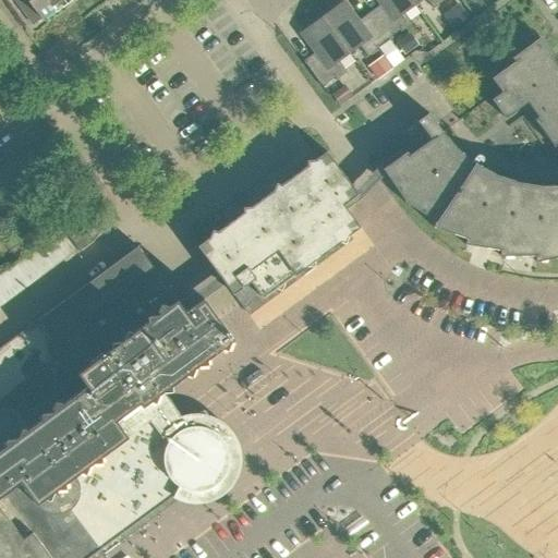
[(29,4),(26,0),(23,0),(17,4),(22,10),(29,4)]
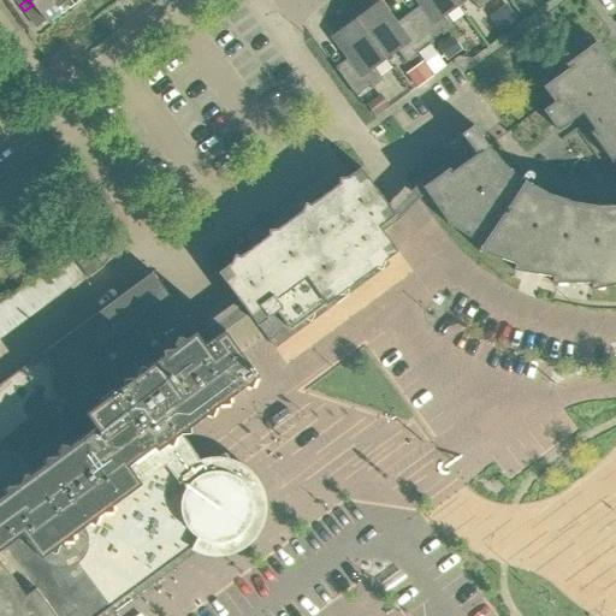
[(29,0),(33,5),(36,10),(41,16),(45,21),(72,0),(29,0)]
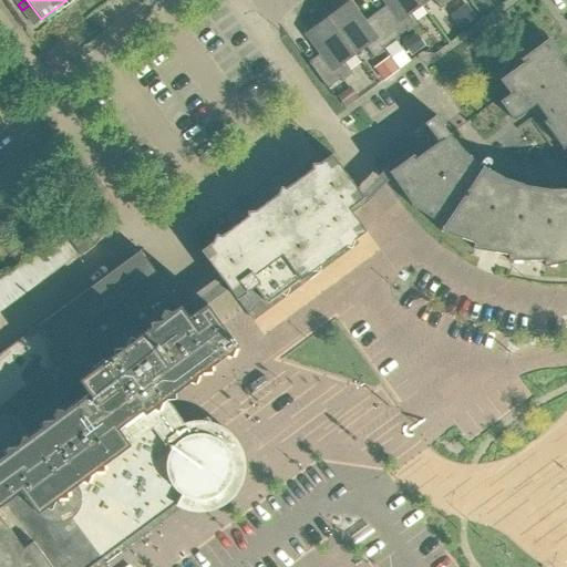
[(374,13),(394,40),(405,31),(406,33),(418,26),(410,13),(421,6),(416,0),(382,0),(385,4),(374,13)]
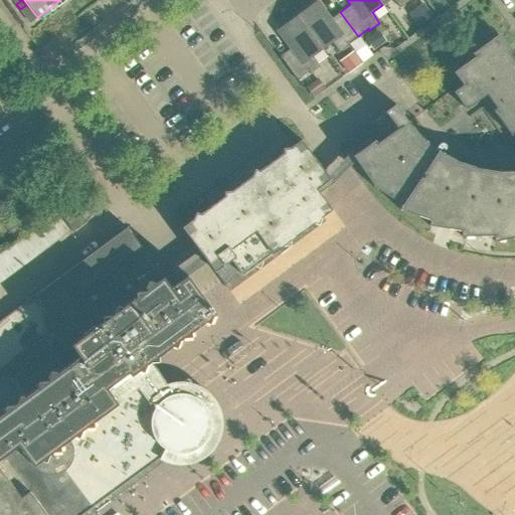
[(438,13),(448,6),(444,0),(436,0),(431,4),(438,13)]
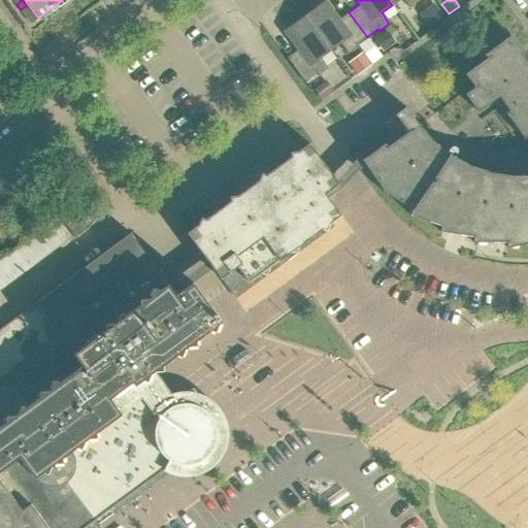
[(339,43),(348,55),(358,46),(357,44),(367,37),(349,12),(338,20),(325,2),(305,17),(329,51),(339,43)]
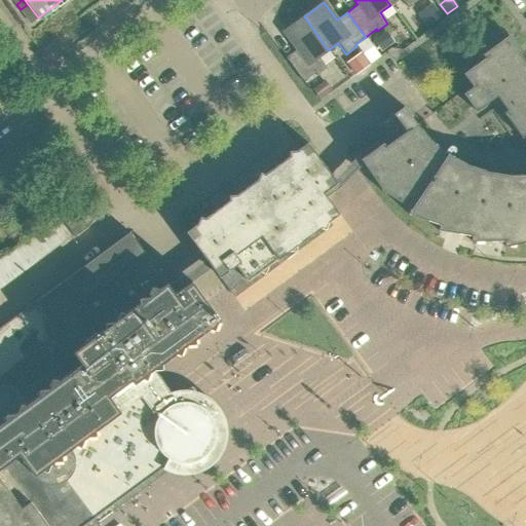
[(427,28),(442,17),(433,3),(417,14),(427,28)]
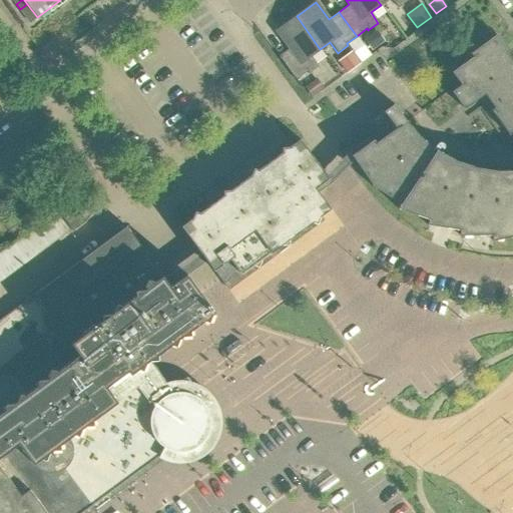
[(23,13),(30,8),(27,4),(20,9),(23,13)]
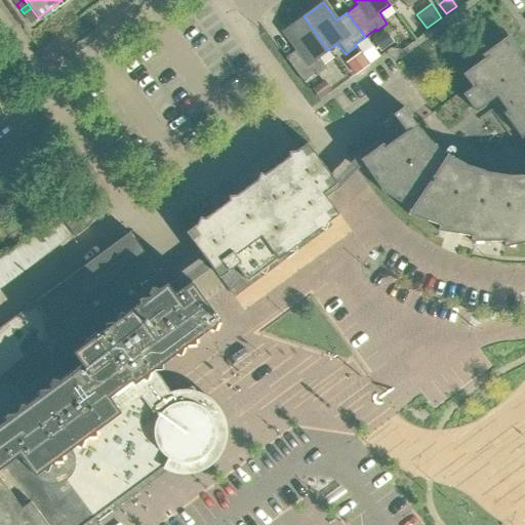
[(28,18),(35,13),(31,8),(24,13),(28,18)]
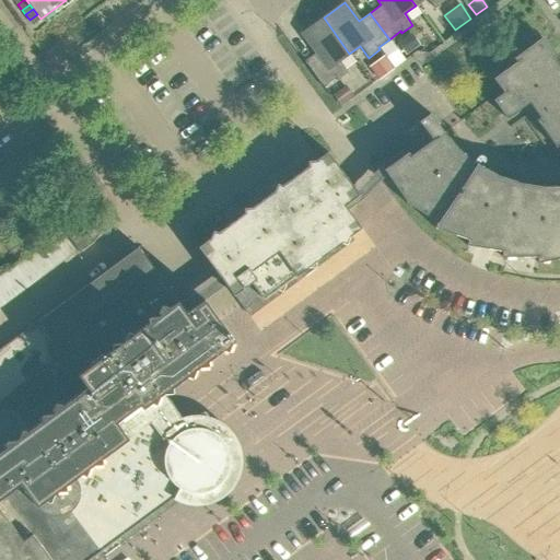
[(41,19),(37,14),(30,20),(33,25),(41,19)]
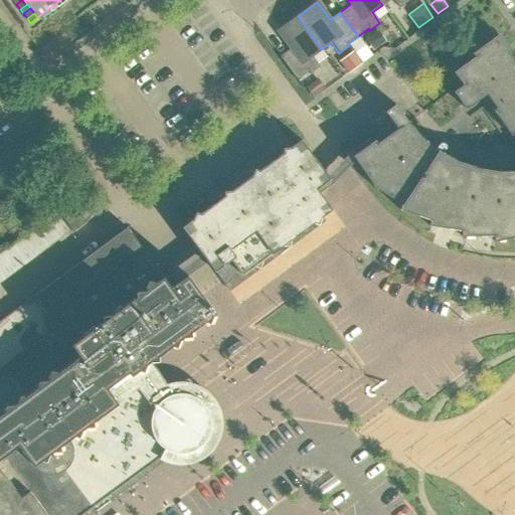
[(321,49),(298,16),(278,31),(290,48),(280,56),(297,80),(308,72),(309,74),(320,66),(312,56),(321,49)]
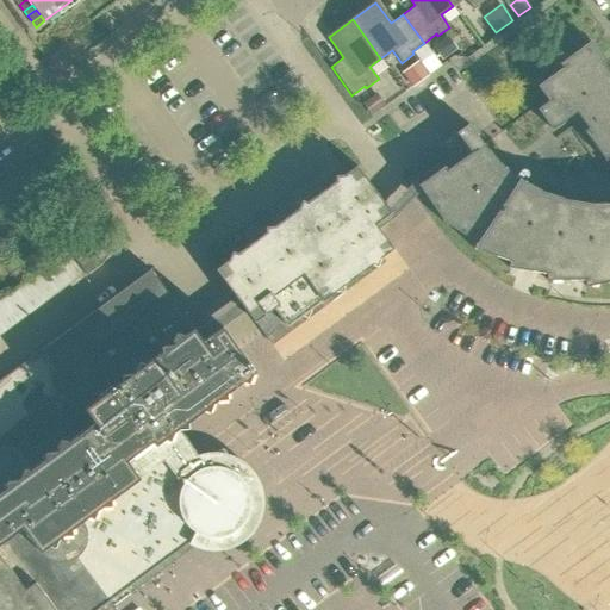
[(433,48),(442,61),(454,53),(444,39),(433,48)]
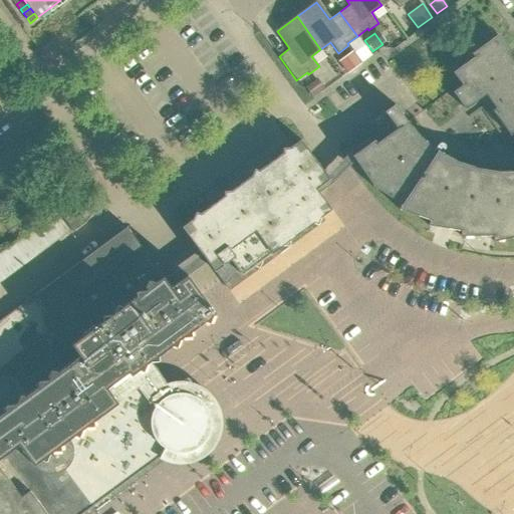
[(434,157),(417,143),(402,126),(408,121),(395,104),(384,111),(397,129),(374,145),(362,129),(343,142),(355,159),(377,184),(403,204),(431,219),(431,220),(432,220),(440,218),(440,217),(455,222),(455,223),(460,229),(462,230),(463,230),(493,235),(513,234),(513,61),(508,53),(505,49),(498,39),(453,72),(462,85),(453,91),(466,109),(482,97),(513,141),(513,178),(497,178),(475,175),(454,168),(434,157)]
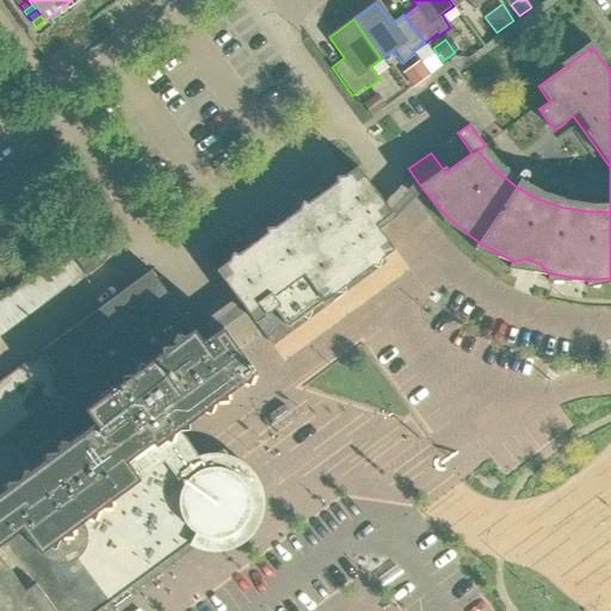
[(413,88),(430,75),(423,66),(406,79),(413,88)]
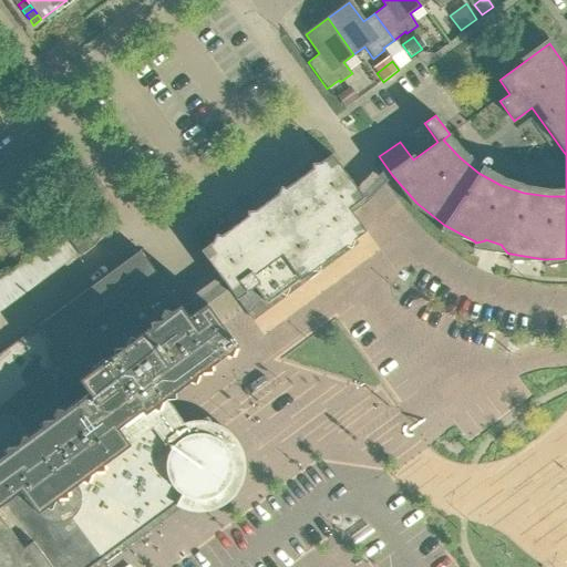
[(344,107),(358,98),(349,86),(337,96),(344,107)]
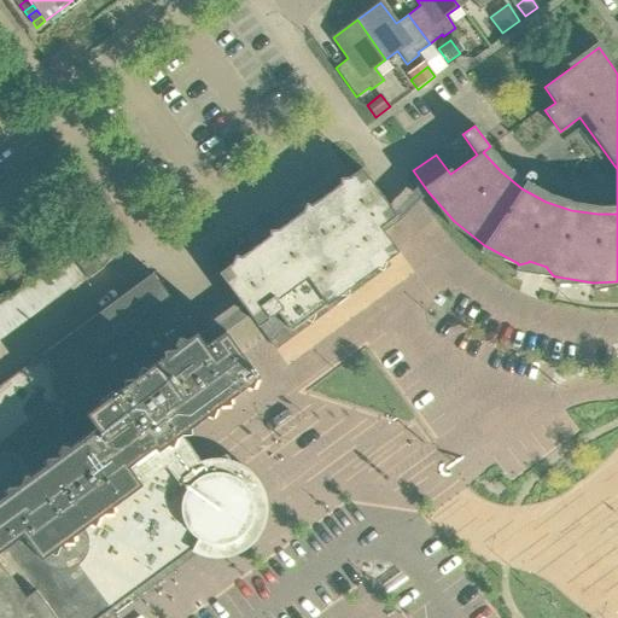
[(272,345),(398,251),(380,227),(396,215),(362,168),(219,273),(272,345)]
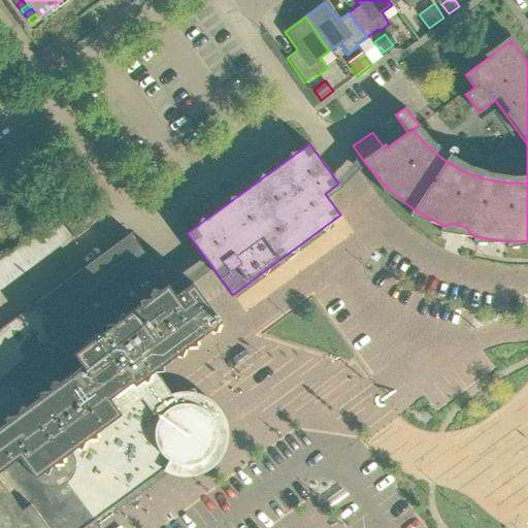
[(75,238),(89,228),(74,208),(61,219),(75,238)]
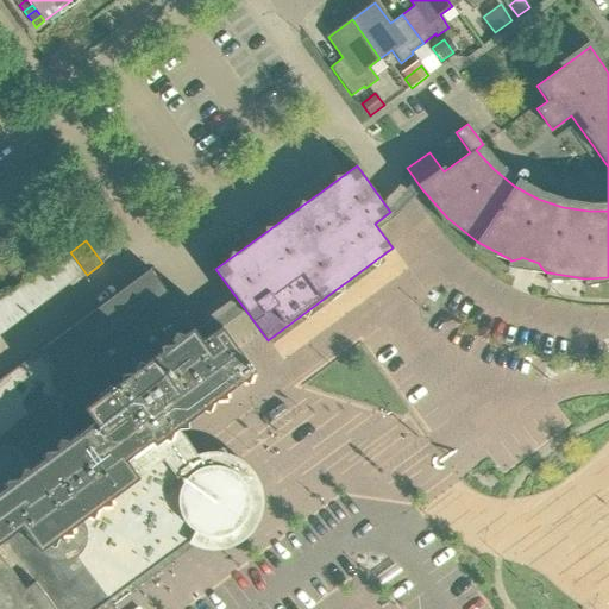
[(83,274),(67,251),(54,261),(70,283),(83,274)]
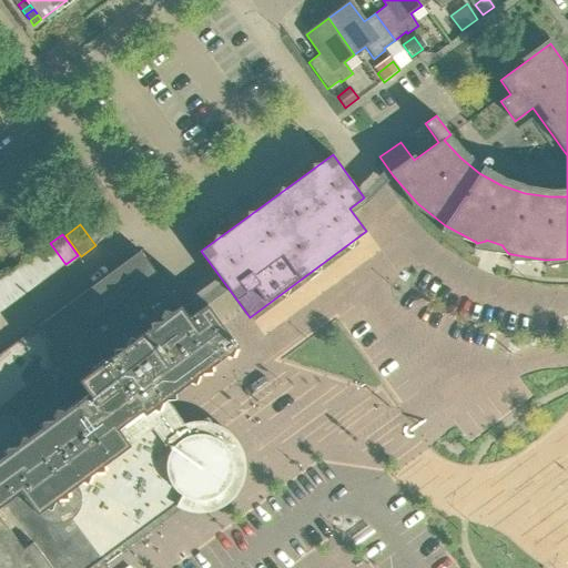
[(66,264),(50,243),(38,252),(53,273),(66,264)]
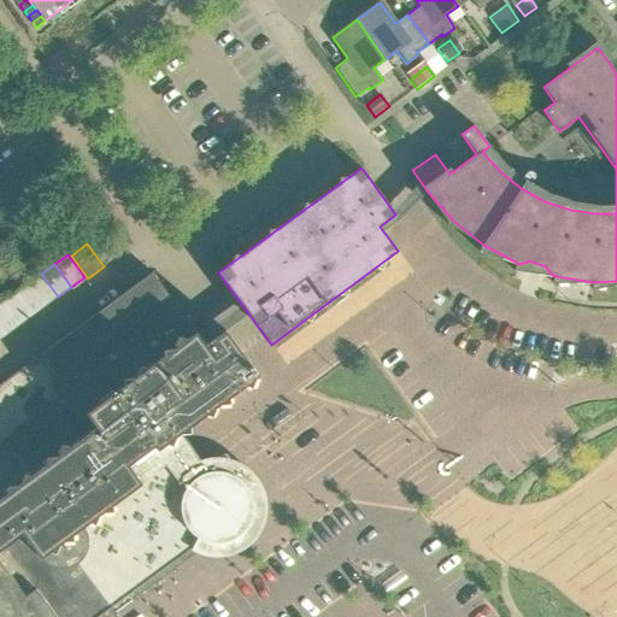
[(0,383),(0,616),(99,616),(191,550),(195,551),(199,553),(204,554),(207,556),(211,556),(216,557),(219,557),(224,556),(228,554),(233,553),(238,552),(241,550),(245,547),(248,545),(251,542),(254,538),(258,534),(259,530),(262,527),(263,523),(264,519),(265,515),(265,511),(265,506),(265,503),(265,498),(264,494),(263,492),(262,489),(260,485),(258,481),(257,479),(254,476),(252,472),(248,469),(245,468),(242,465),(238,463),(234,462),(231,460),(228,459),(224,458),(219,458),(216,458),(212,458),(209,458),(205,459),(200,460),(180,434),(259,376),(225,330),(205,345),(152,272),(0,383)]
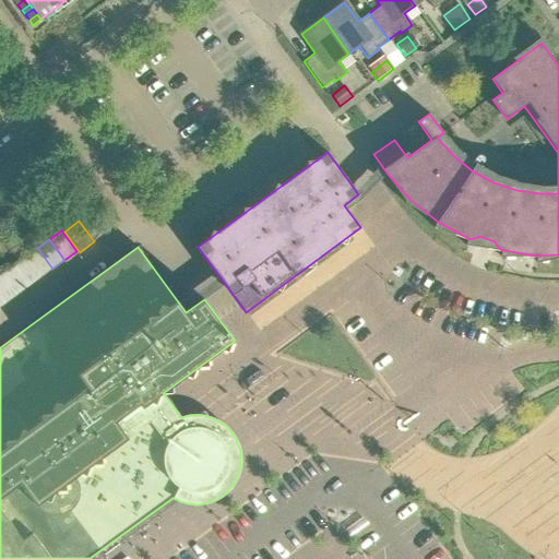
[(52,269),(37,248),(25,257),(40,277),(52,269)]
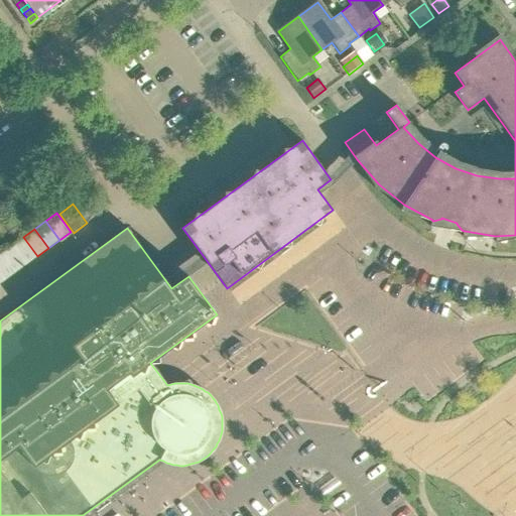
[(37,256),(23,237),(12,245),(26,264),(37,256)]
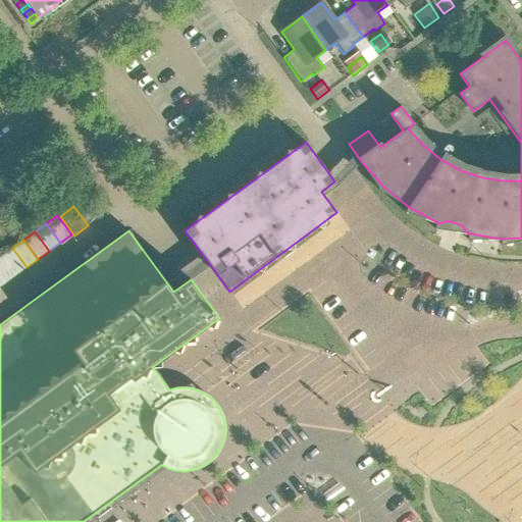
[(27,267),(12,248),(1,256),(15,275),(27,267)]
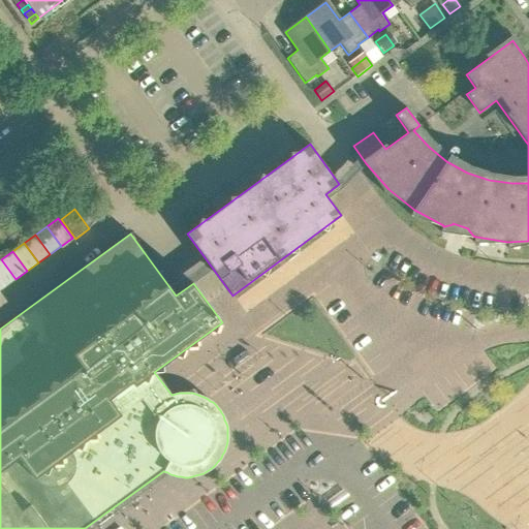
[(16,279),(1,259),(0,260),(0,280),(5,287),(16,279)]
